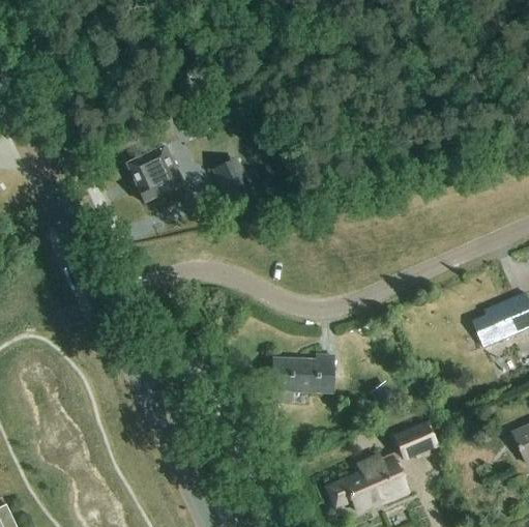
[(146,202),(184,183),(166,144),(127,163),(139,186),(138,186),(146,202)]
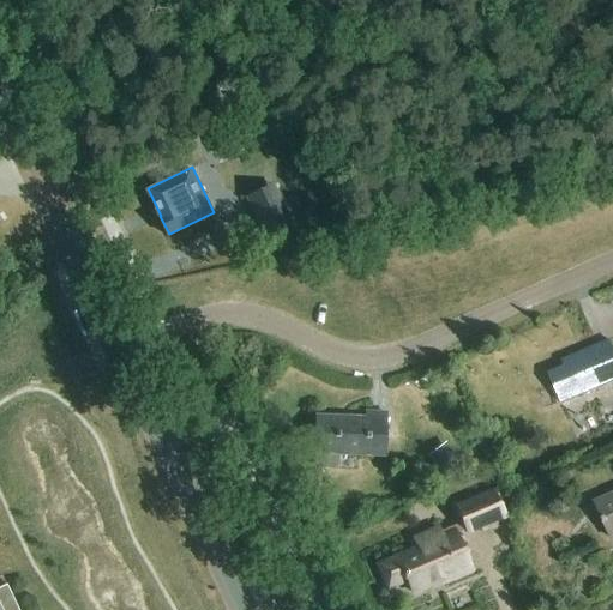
[(269,239),(294,228),(274,183),(248,195),(269,239)]
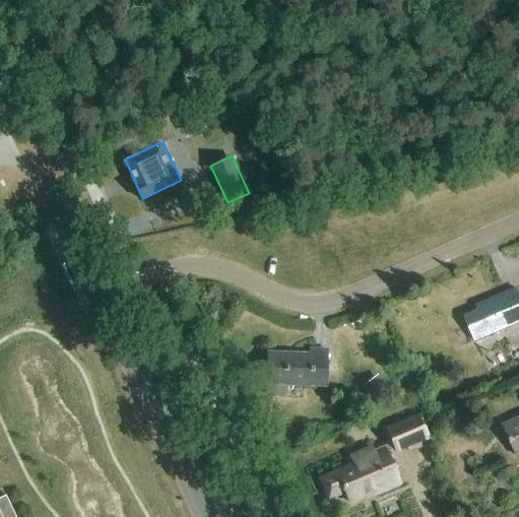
[(477,340),(518,321),(518,287),(485,303),(488,307),(466,316),(477,340)]
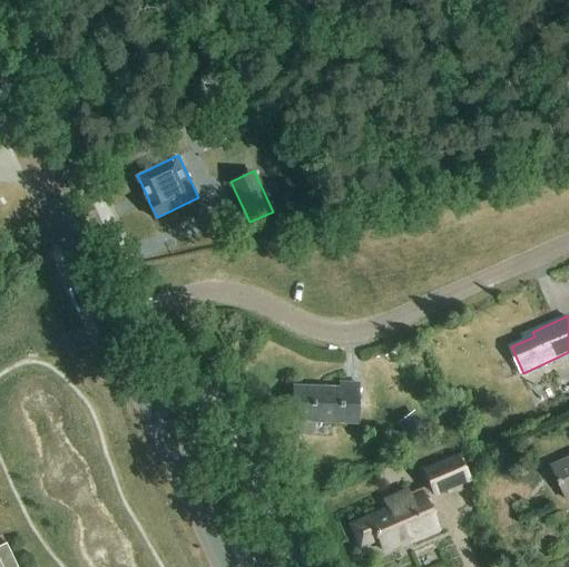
[(315,420),(357,421),(360,382),(341,381),(341,388),(295,385),(294,419),(295,419),(295,428),(297,431),(311,432),(315,429),(315,420)]
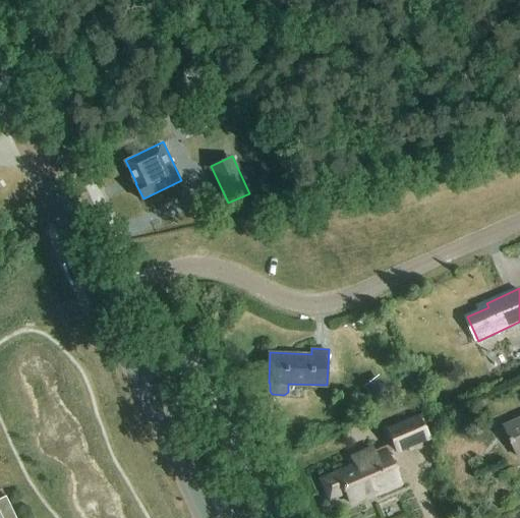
[(388,389),(377,375),(363,385),(373,399),(388,389)]
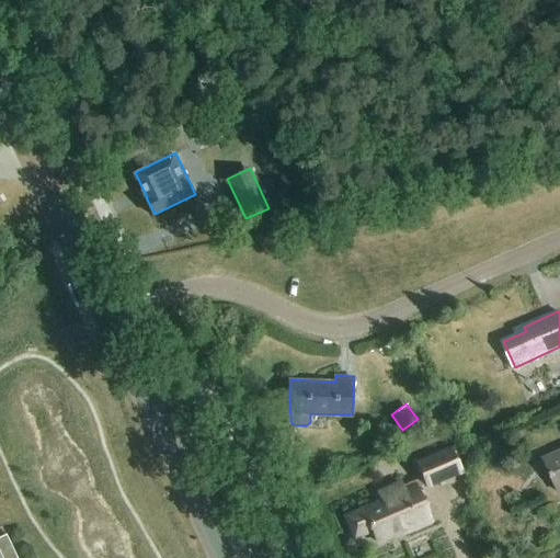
[(429,488),(465,471),(453,444),(416,459),(423,474),(377,493),(381,502),(349,516),(356,533),(372,526),(377,538),(403,527),(406,532),(432,521),(418,488),(426,484),(429,488)]
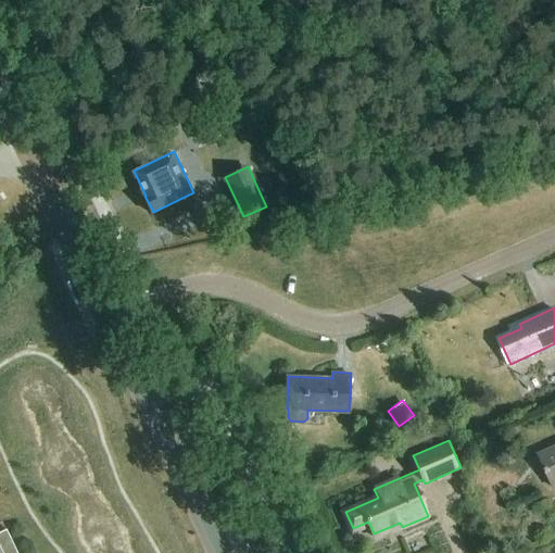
[(554,447),(541,453),(554,485),(554,447)]
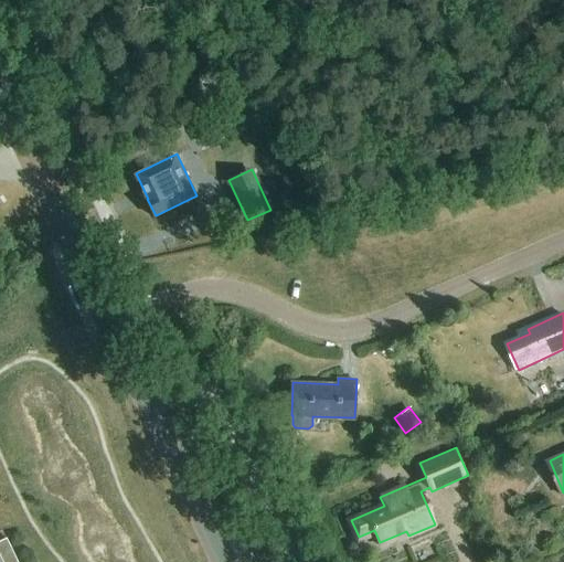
[(0,561),(20,561),(8,534),(0,538),(0,561)]
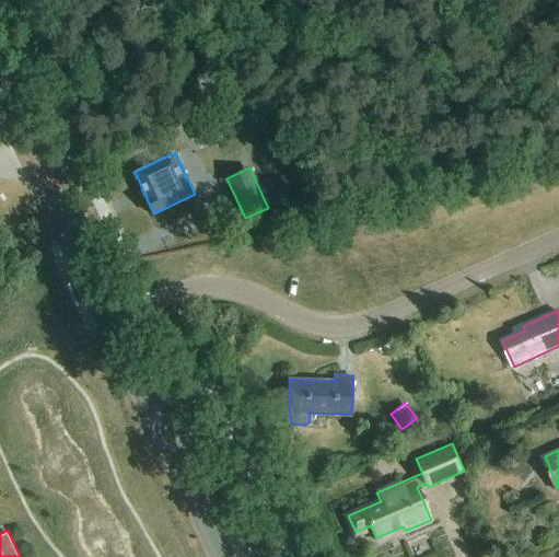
[(254,545),(259,543),(254,532),(249,534),(254,545)]
